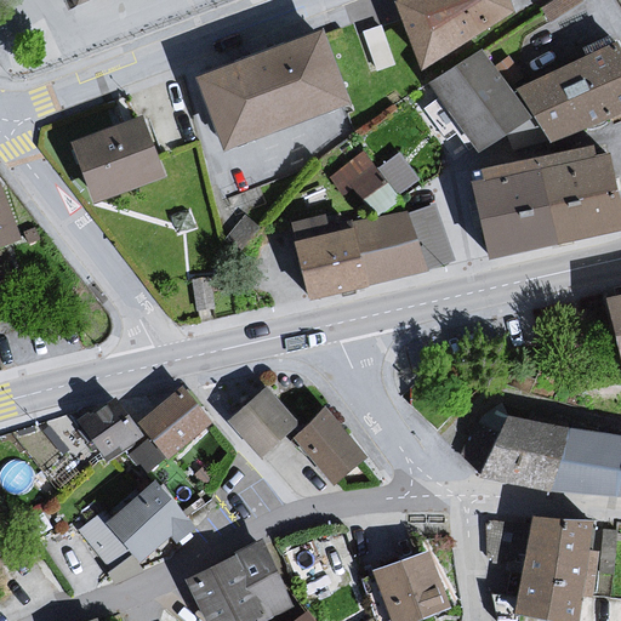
[(508,0),(396,0),(421,68),(512,10),(508,0)]
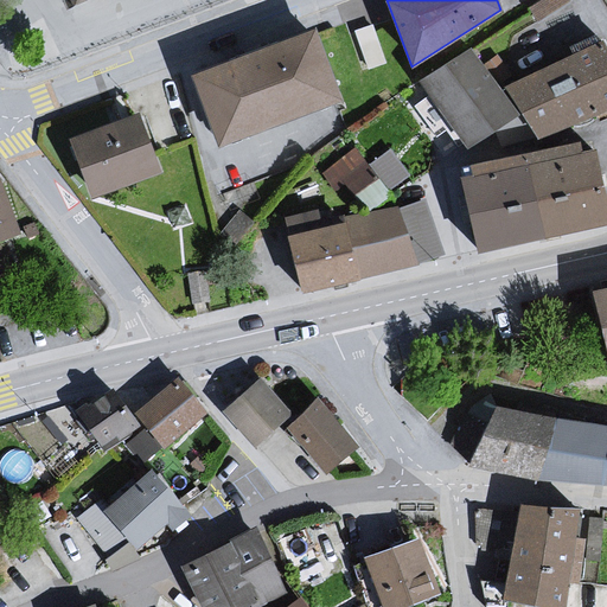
[(531,0),(538,13),(566,0),(531,0)]
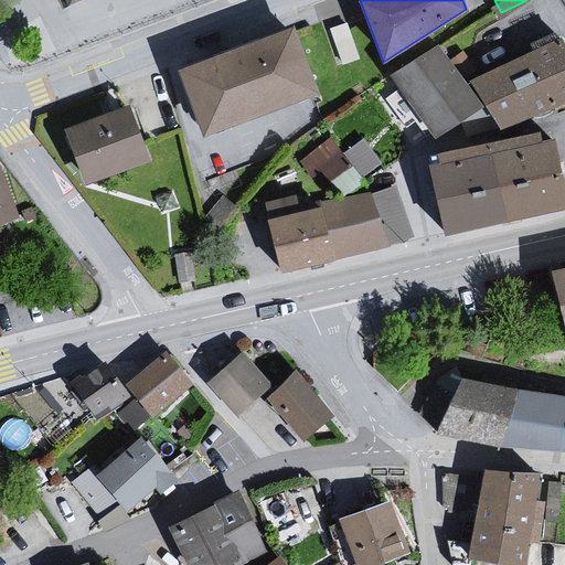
[(291,27),(181,67),(205,132),(316,92),(291,27)]
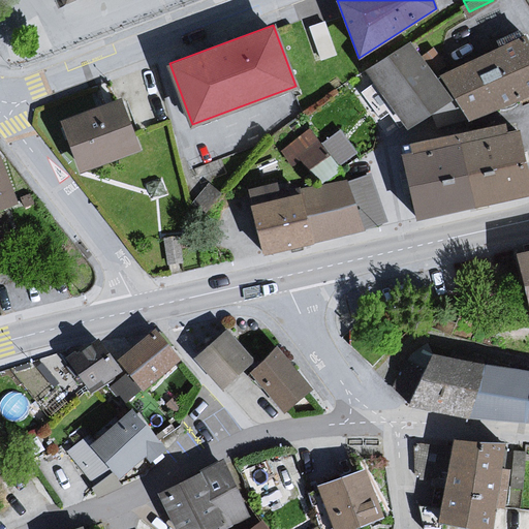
[(528,43),(524,36),(442,75),(469,118),(528,92),(528,43)]
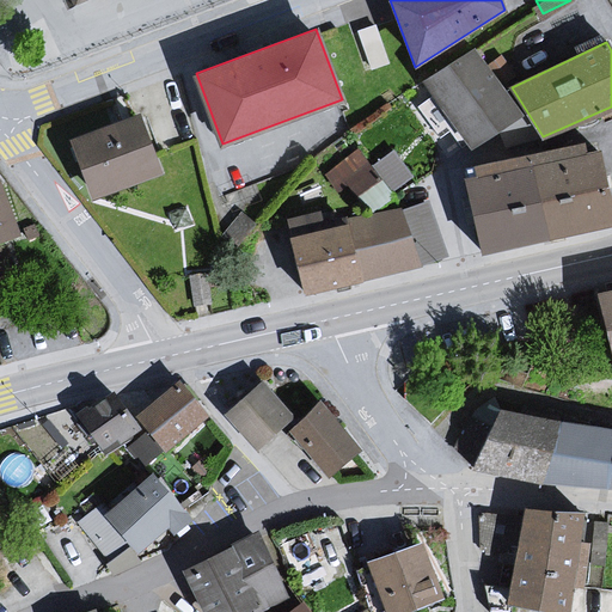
[(475,46),(423,79),(472,148),(524,115),(475,46)]
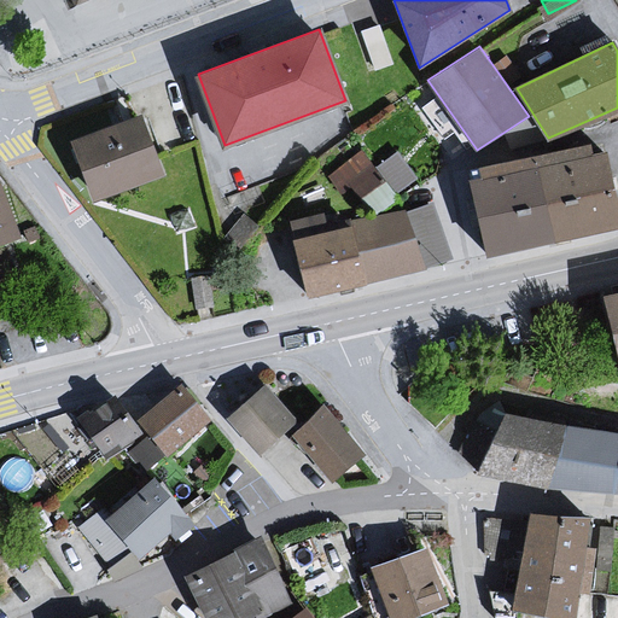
[(144,116),(71,144),(92,200),(164,173),(158,156),(144,116)]
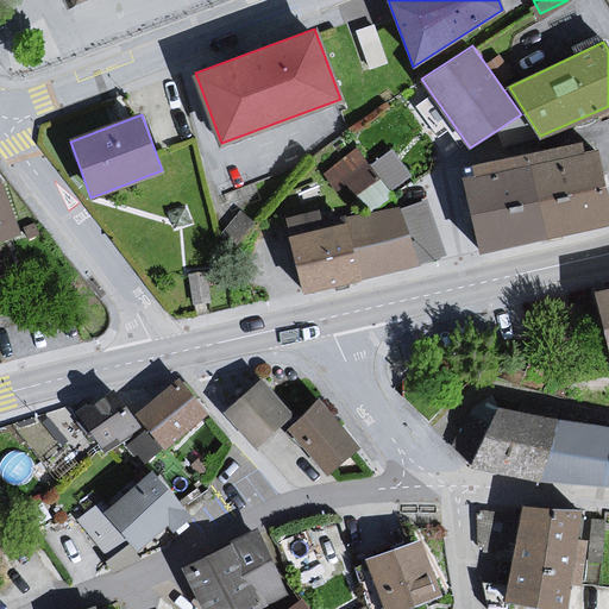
[(578,143),(473,164),(475,173),(464,175),(481,248),(608,220),(595,149),(581,152),(578,143)]
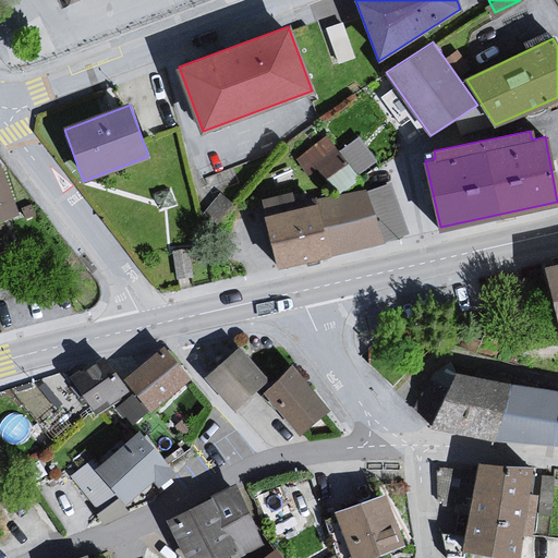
[(343,144),(359,170),(378,159),(363,133),(343,144)]
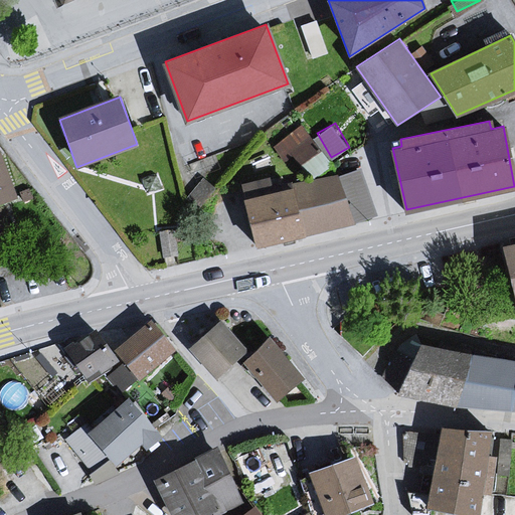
[(319,150),(301,127),(275,146),(286,160),(293,155),(300,164),(319,150)]
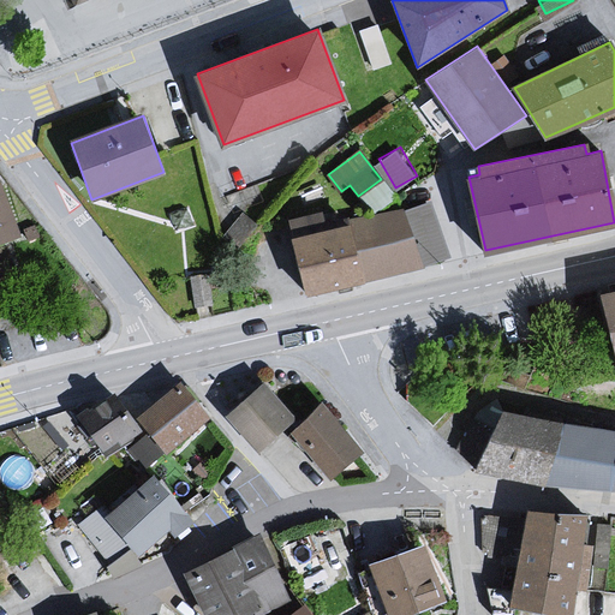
[(0,181),(0,244),(19,238),(0,181)]
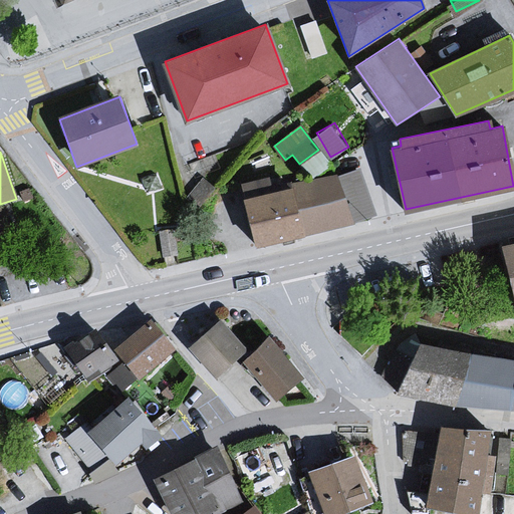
[(338,176),(287,187),(302,234),(355,223),(376,215),(360,169),(338,176)]
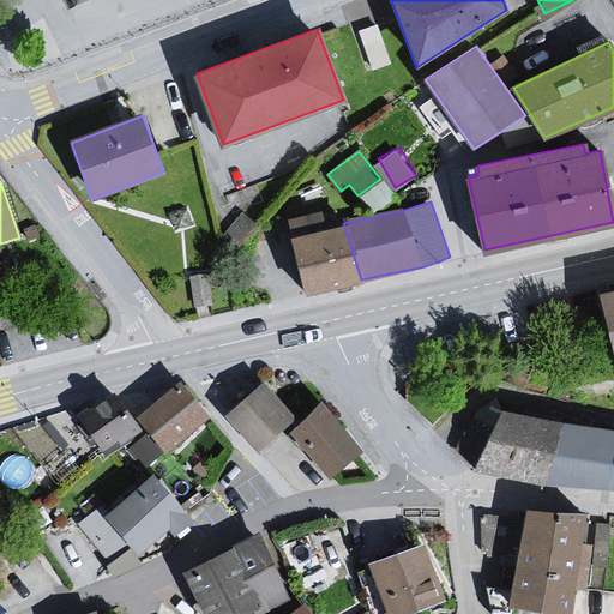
[(341,217),(290,226),(306,294),(361,280),(343,223),(341,217)]
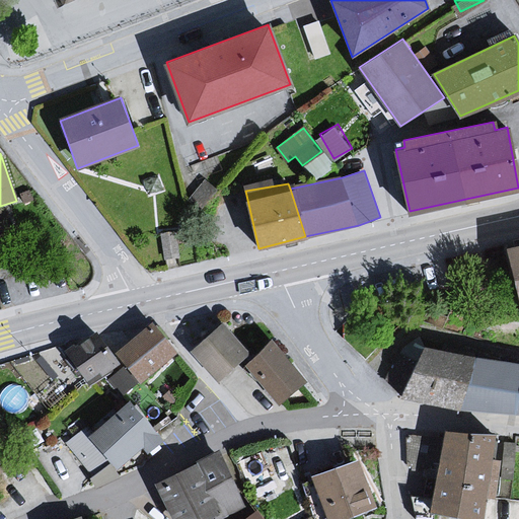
[(223,323),(191,351),(219,382),(250,354),(223,323)]
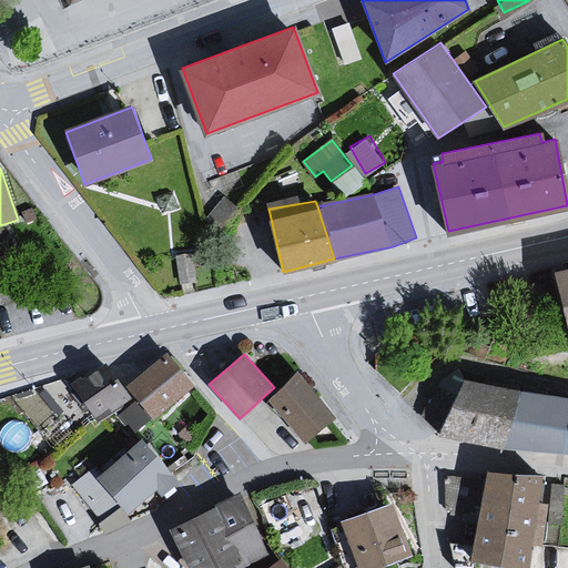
[(168,355),(129,386),(153,416),(192,385),(168,355)]
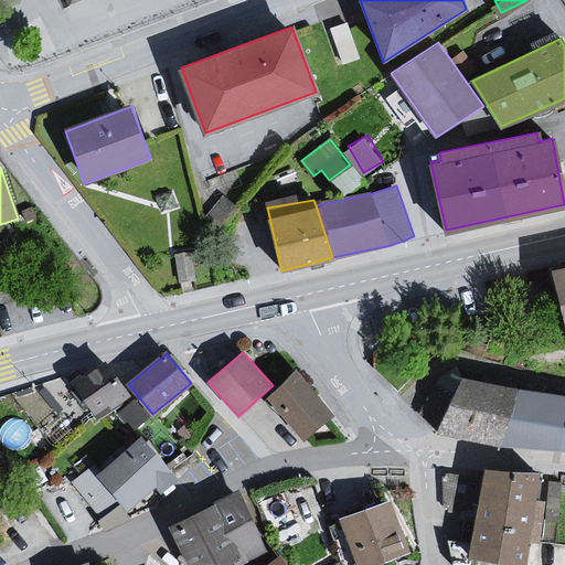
[(82,374),(71,382),(96,417),(127,394),(106,364),(85,380),(82,374)]
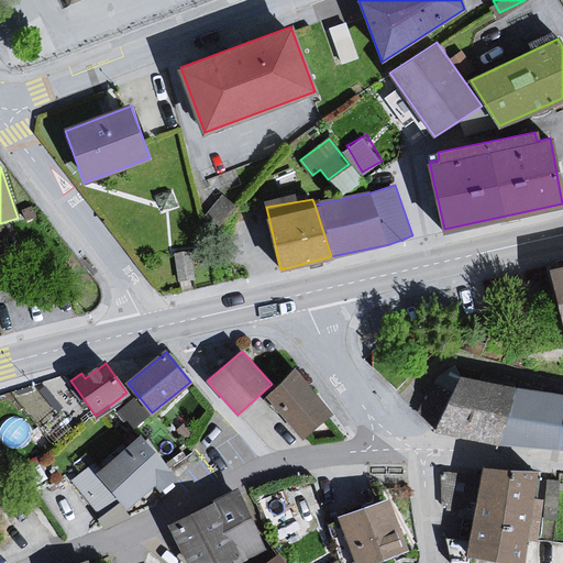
[(295,372),(269,394),(304,434),(329,412),(295,372)]
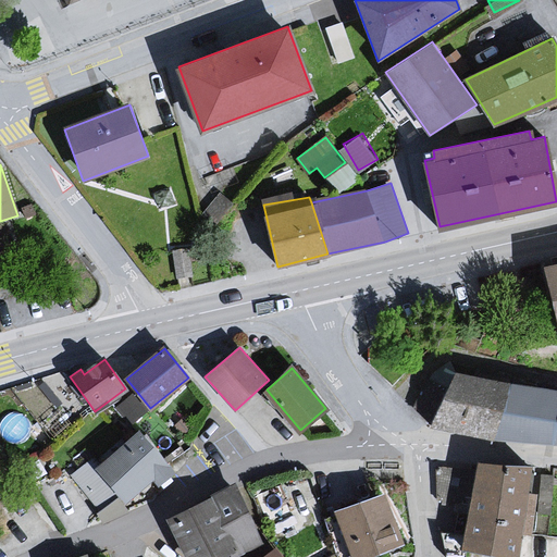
[(556,388),(458,371),(429,424),(492,436),(556,438),(556,388)]
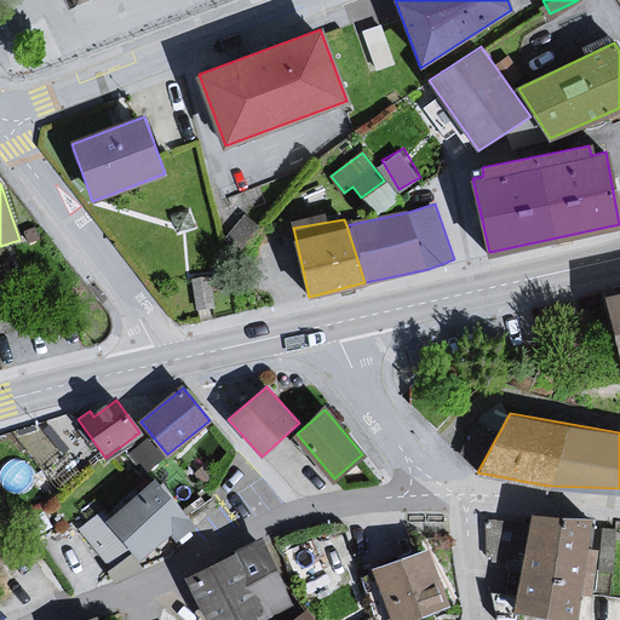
[(191,523),(155,481),(107,521),(138,557),(170,530),(174,537),(191,523)]
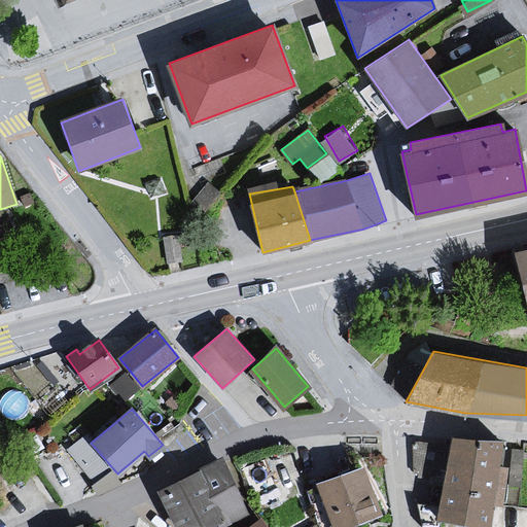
[(500,444),(454,441),(441,516),(488,526),(493,501),(502,502),(507,467),(497,466),(500,444)]
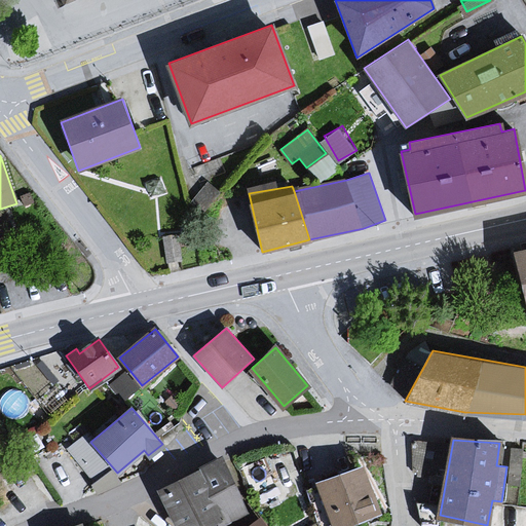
[(223,457),(160,488),(179,525),(208,525),(247,508),(223,457)]
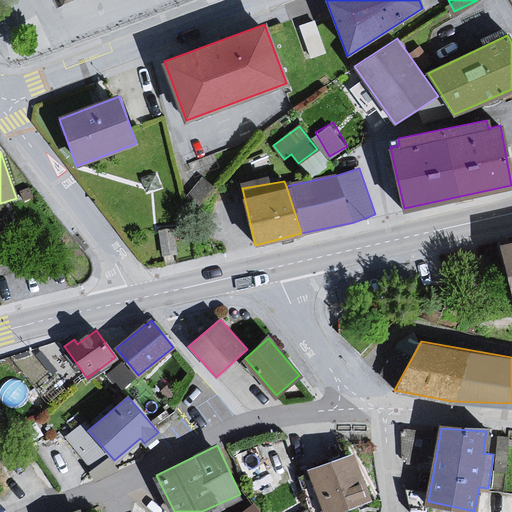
[(352,455),(311,471),(327,511),(368,495),(352,455)]
